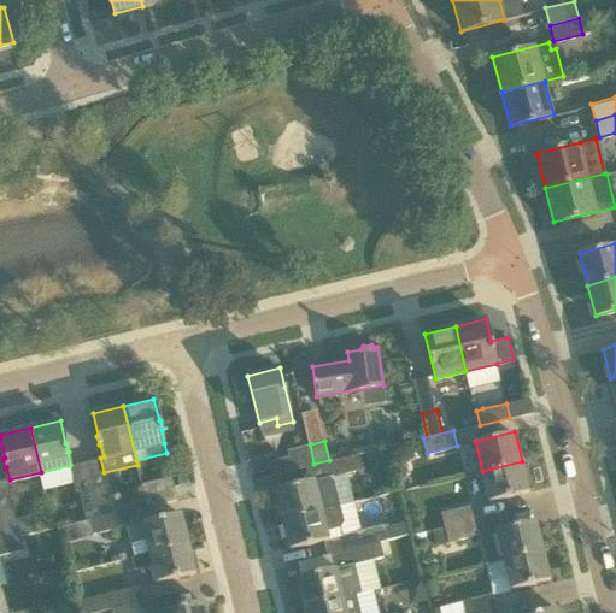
[(310,444),(309,443),(294,447),(295,454),(268,460),(271,475),(295,469),(314,464),(310,444)]
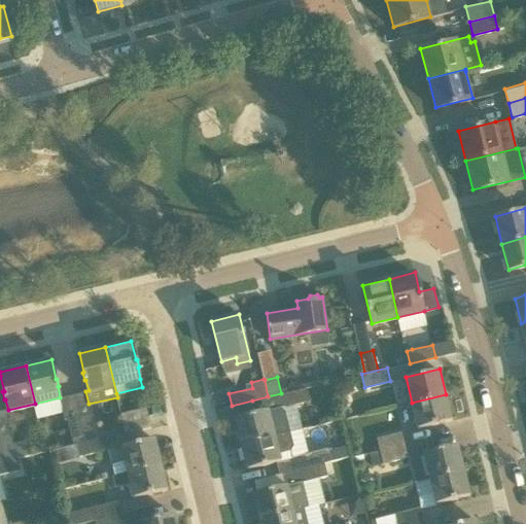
[(307,387),(281,393),(284,406),(296,404),(310,399),(307,387)]
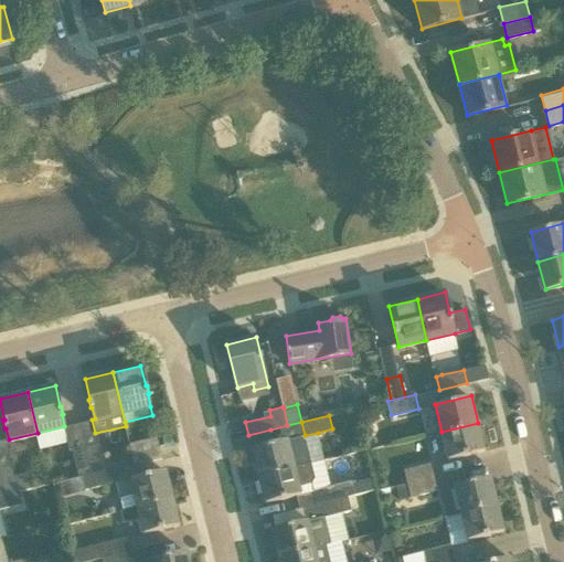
[(447,459),(485,449),(478,423),(442,432),(447,459)]
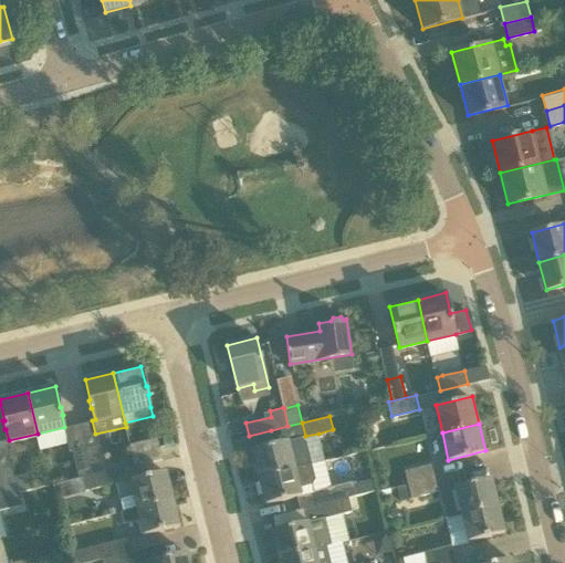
[(306,439),(301,436),(252,448),(259,476),(312,464),(306,439)]
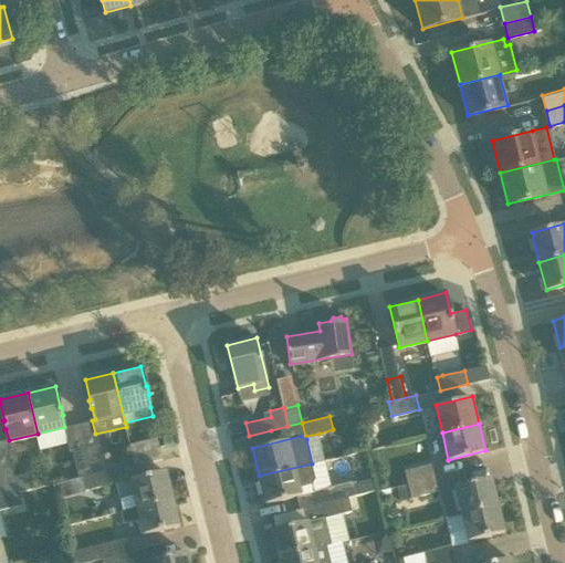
[(149,438),(131,444),(134,461),(135,465),(136,464),(163,457),(160,445),(152,447),(149,438)]
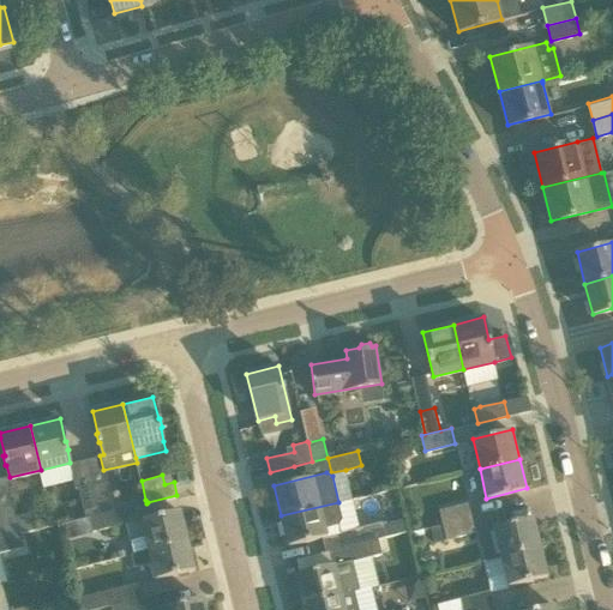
[(107,477),(91,481),(100,513),(114,509),(107,477)]
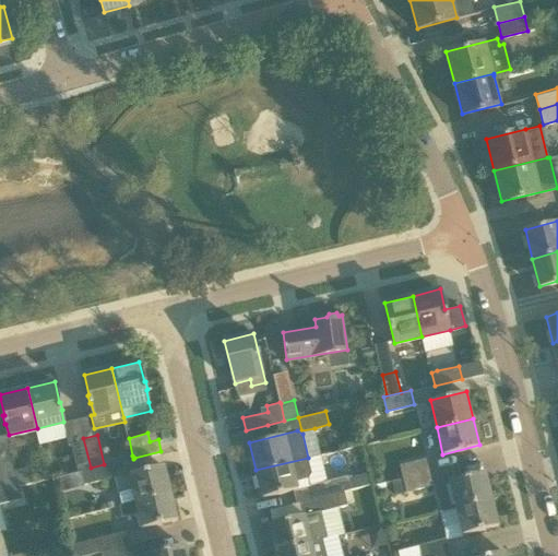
[(79,471),(82,470),(91,468),(83,438),(71,441),(79,471)]
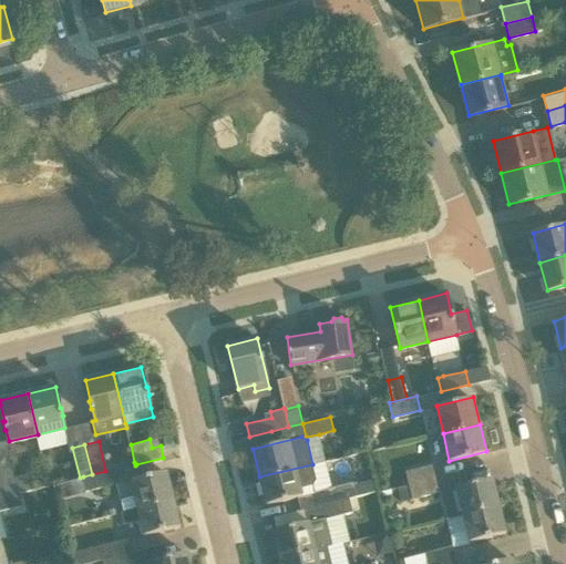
[(0,463),(0,471),(6,495),(18,492),(19,494),(19,491),(31,489),(28,473),(14,477),(11,462),(0,463)]
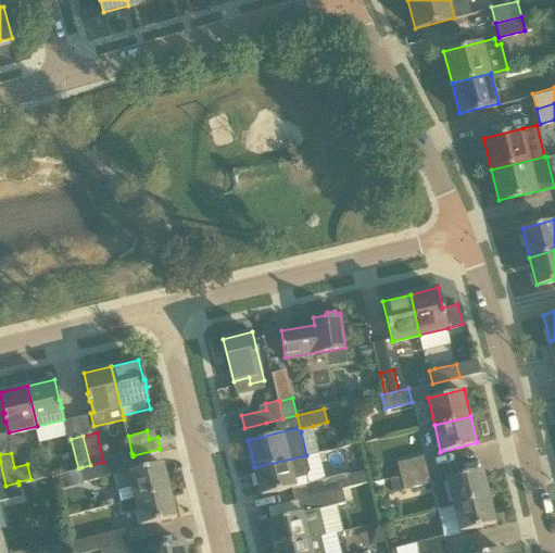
[(398,462),(401,475),(428,467),(425,454),(398,462)]
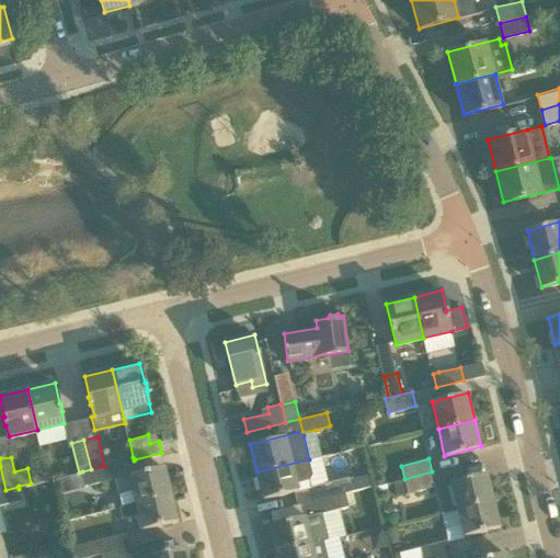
[(295,491),(294,490),(299,489),(297,482),(310,479),(312,474),(309,459),(256,471),(263,499),(295,491)]
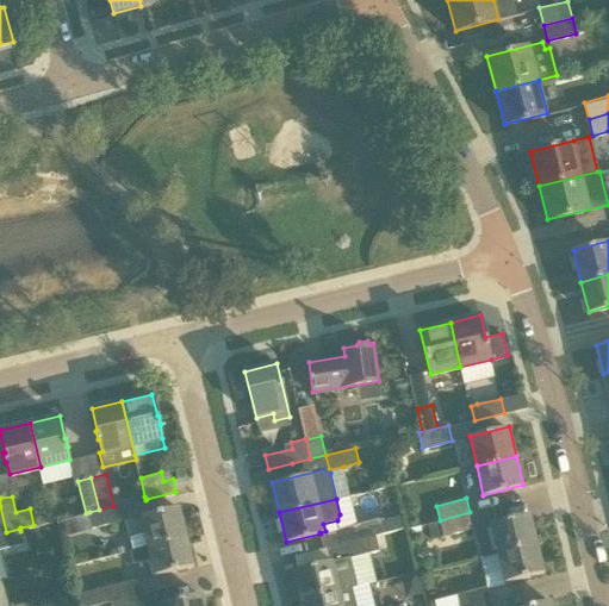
[(113,506),(99,510),(89,512),(93,526),(120,519),(117,505),(113,506)]
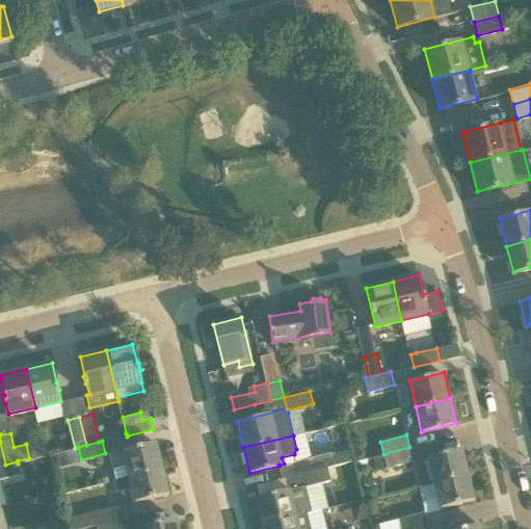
[(157,442),(131,448),(109,453),(112,467),(126,464),(129,476),(162,467),(157,442)]
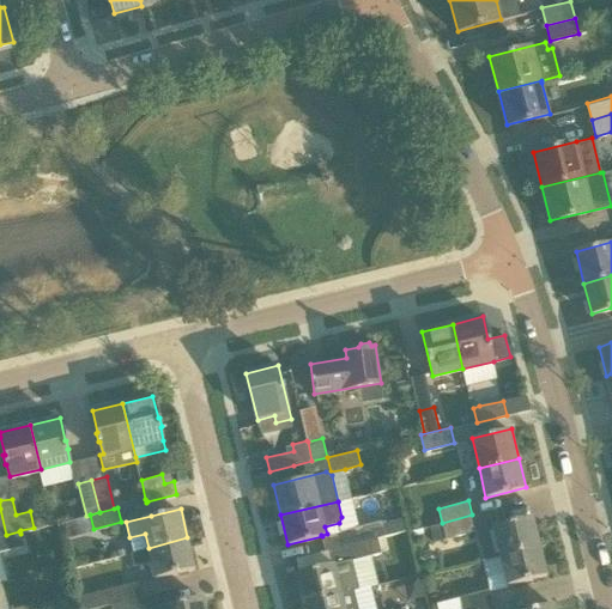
[(472,515),(442,523),(446,537),(476,530),(472,515)]
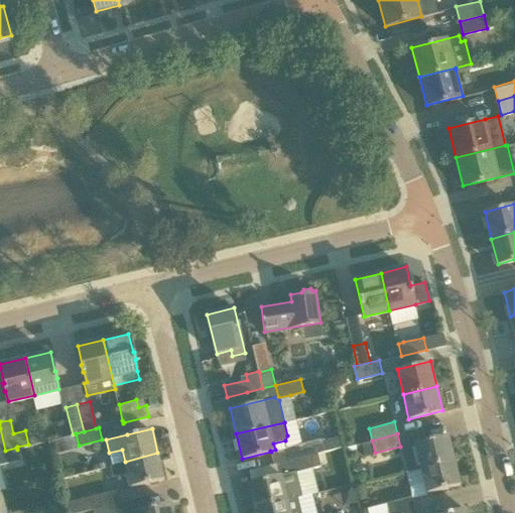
[(342,434),(323,439),(325,451),(345,445),(342,434)]
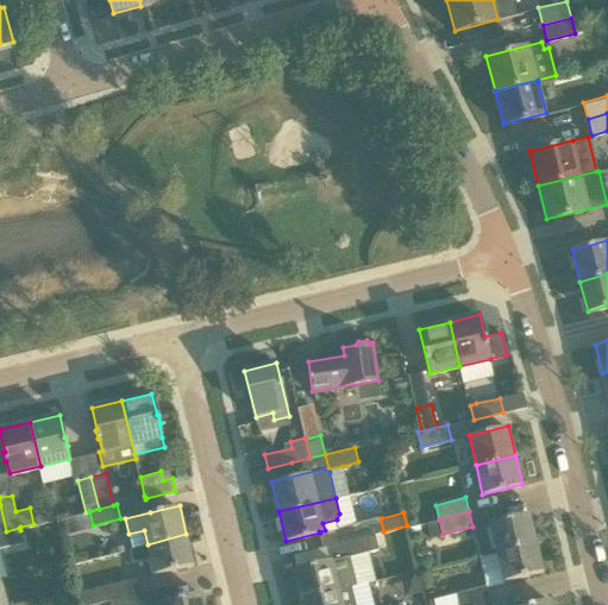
[(496,549),(496,552),(537,541),(530,512),(489,522),(496,549)]
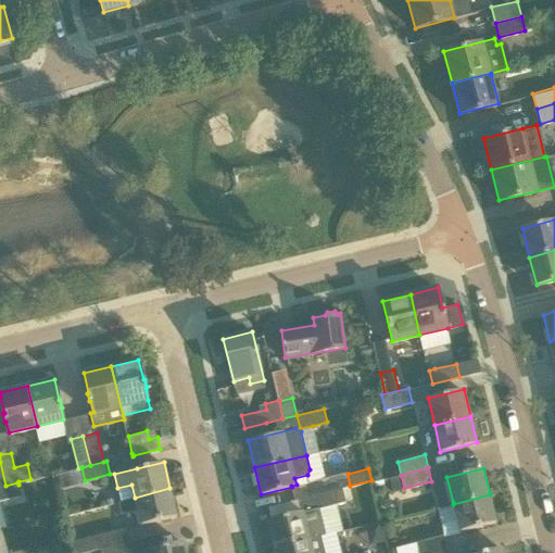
[(348,474),(347,473),(326,478),(313,481),(316,494),(343,487),(350,486),(348,474)]
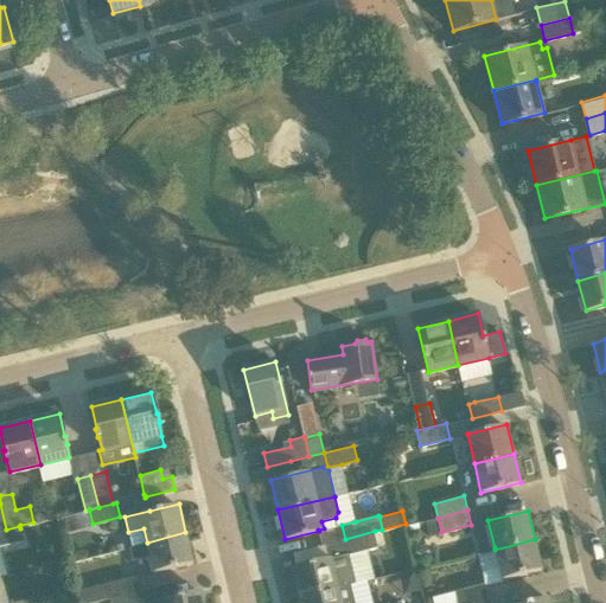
[(19,526),(6,530),(0,530),(0,544),(23,539),(20,528),(19,526)]
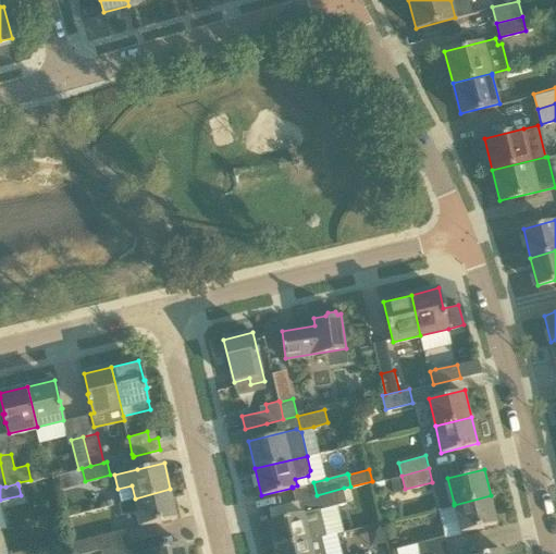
[(320,508),(338,504),(347,502),(344,488),(317,495),(320,508)]
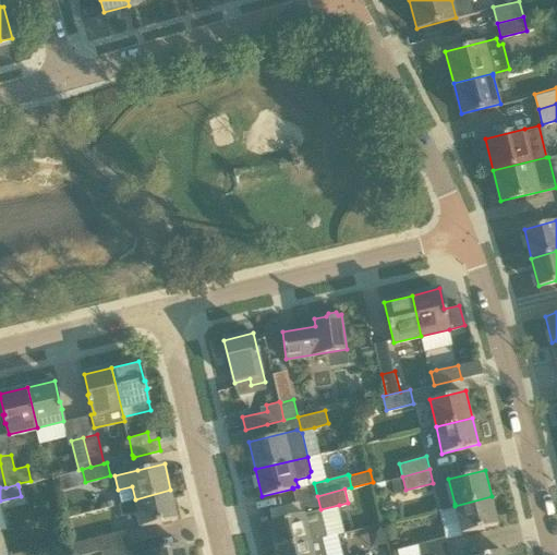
[(178,518),(170,490),(135,499),(119,503),(122,515),(137,510),(141,526),(178,518)]
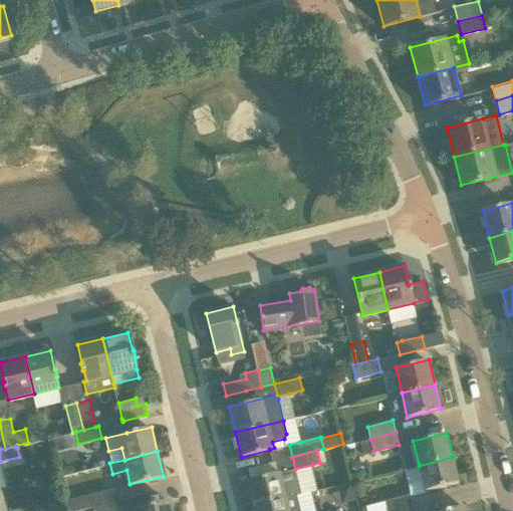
[(409,484),(423,481),(425,491),(459,482),(453,457),(419,466),(406,469),(409,484)]
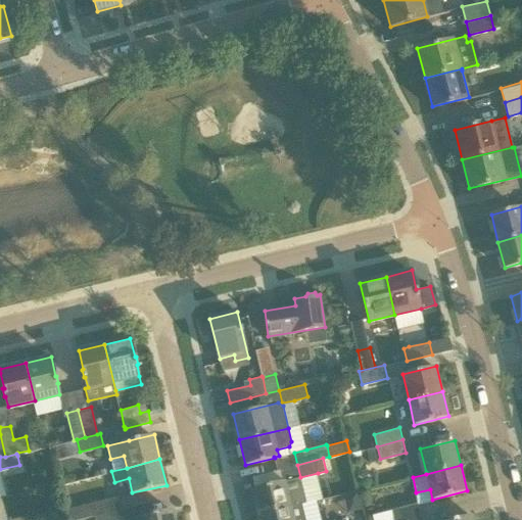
[(302,488),(287,491),(284,480),(251,488),(257,514),(302,503),(306,502),(302,488)]
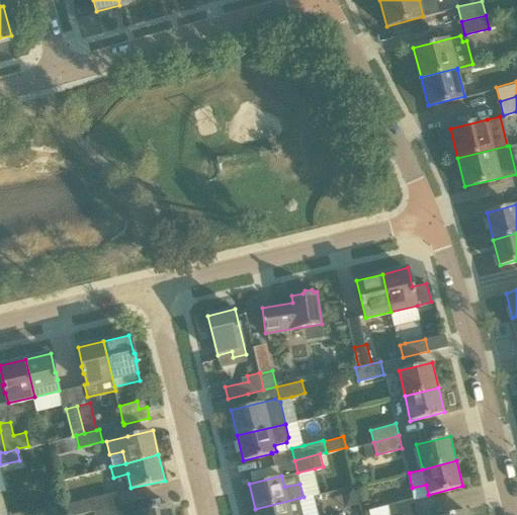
[(70,514),(93,509),(119,503),(116,492),(65,504),(67,514),(70,514)]
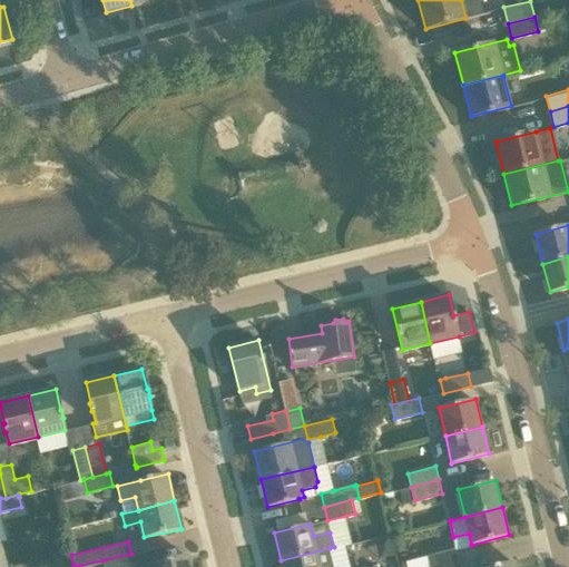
[(282,566),(334,566),(330,548),(281,560),(282,566)]
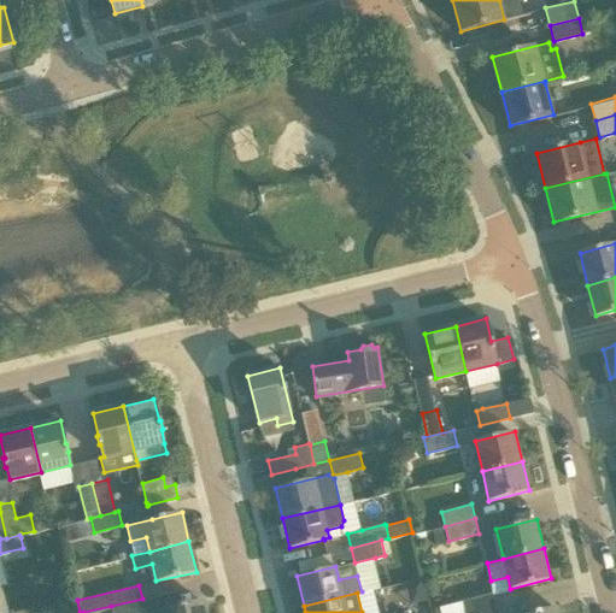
[(465,612),(470,612),(497,607),(493,593),(463,600),(463,601),(465,611),(465,612)]
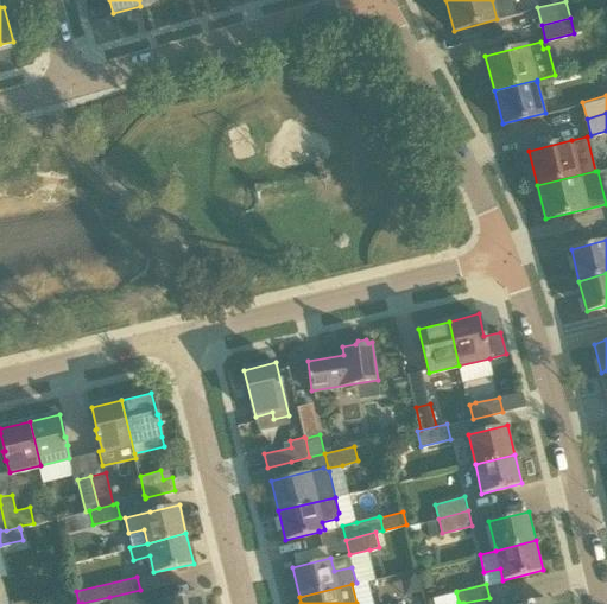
[(111,603),(143,603),(140,590),(109,597),(111,603)]
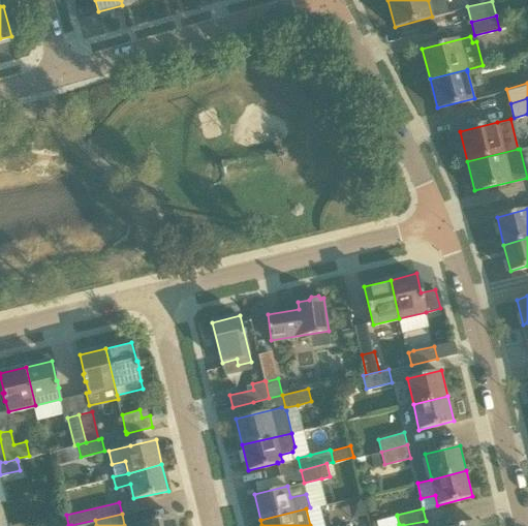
[(140,523),(128,525),(127,525),(177,525),(174,515),(140,523)]
